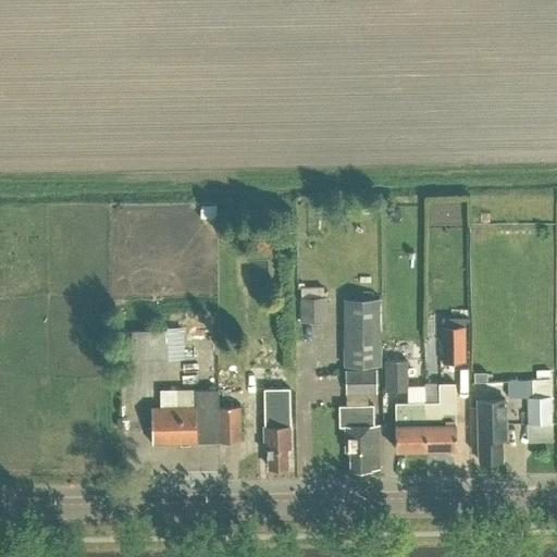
[(299,322),(326,321),(326,296),(299,297),(299,322)]
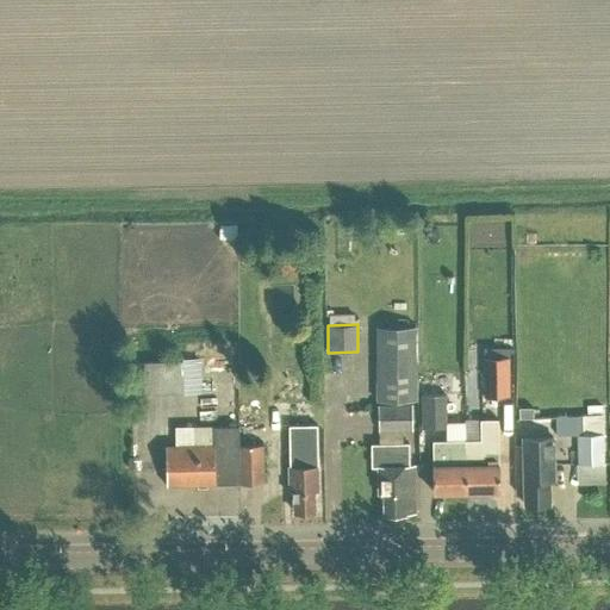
[(417,400),(416,327),(373,327),(374,400),(417,400)]
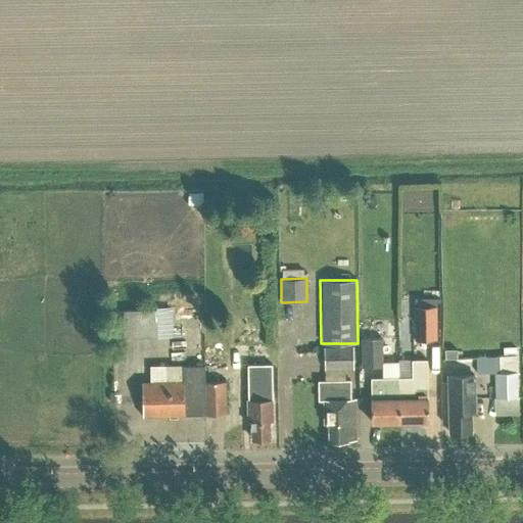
[(435,338),(434,303),(413,303),(413,338),(435,338)]
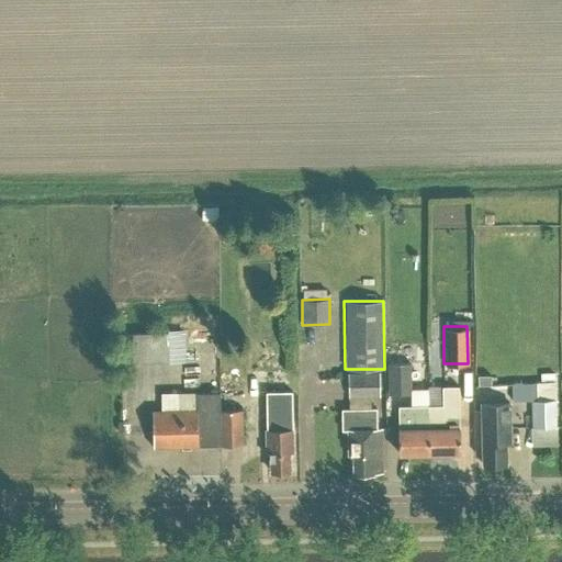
[(128,330),(130,362),(189,359),(188,328),(128,330)]
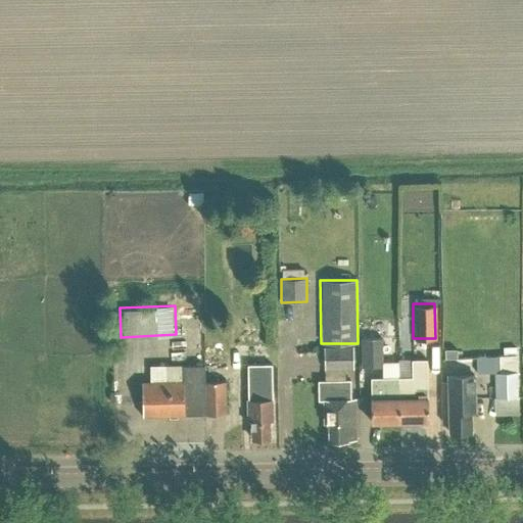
[(352,346),(324,346),(324,369),(353,369),(352,346)]
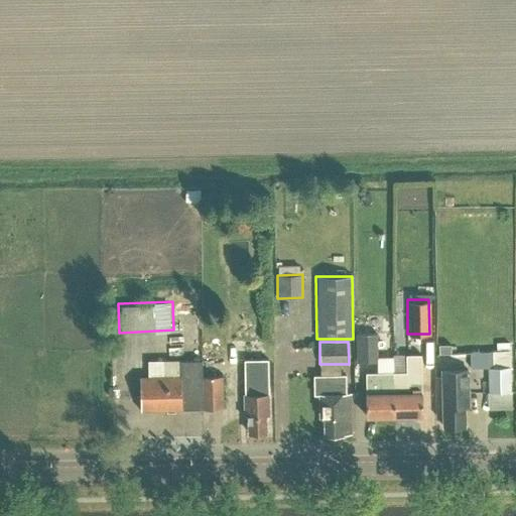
[(377,344),(356,343),(357,370),(377,370),(377,344)]
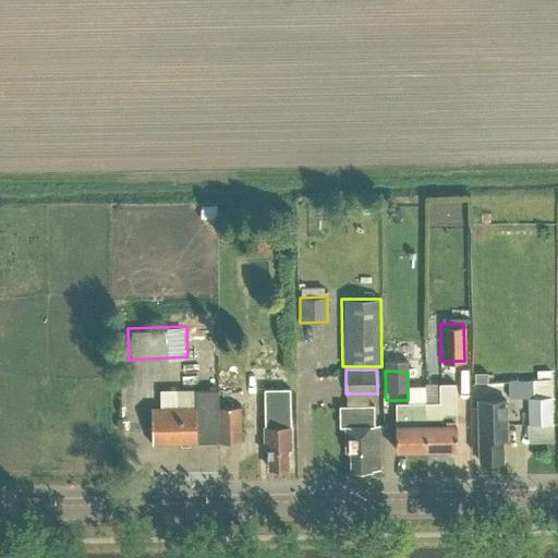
[(475,383),(488,383),(488,372),(474,372),(475,383)]
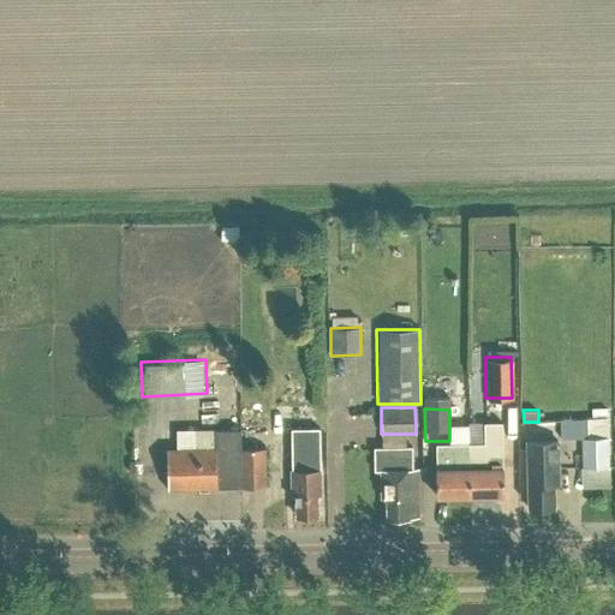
[(501,467),(501,451),(501,422),(484,422),(484,443),(437,443),(437,469),(436,469),(436,495),(503,494),(503,467),(501,467)]
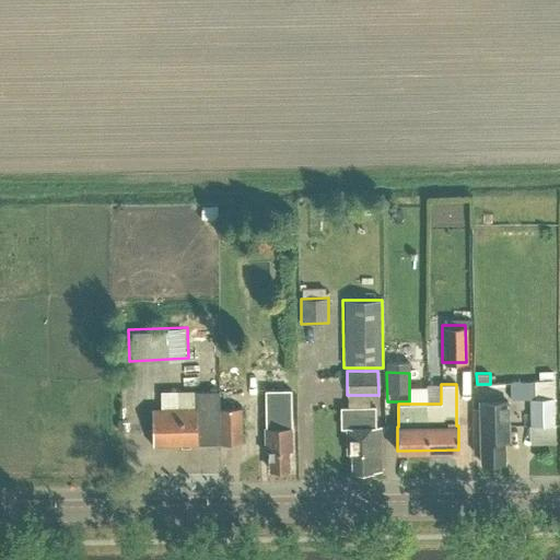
[(196,391),(196,408),(152,409),(153,445),(221,443),(220,408),(220,389),(196,391)]
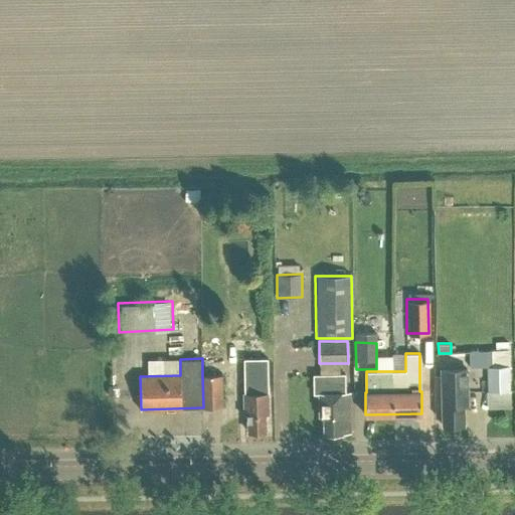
[(510,390),(509,366),(486,367),(487,391),(510,390)]
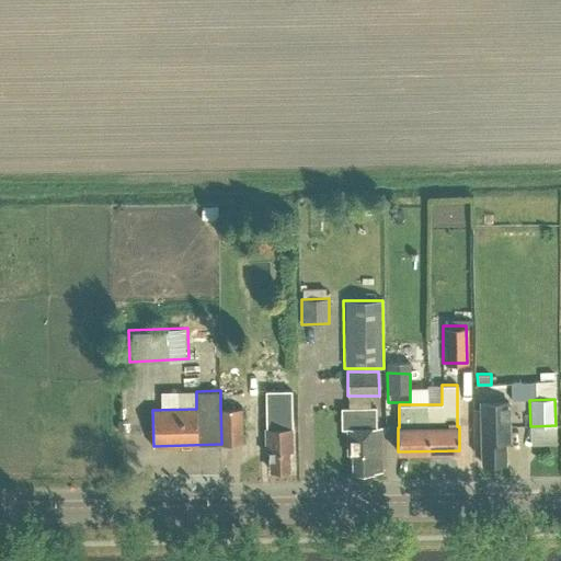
[(505,464),(505,448),(505,442),(508,442),(508,401),(481,402),(482,464),(505,464)]
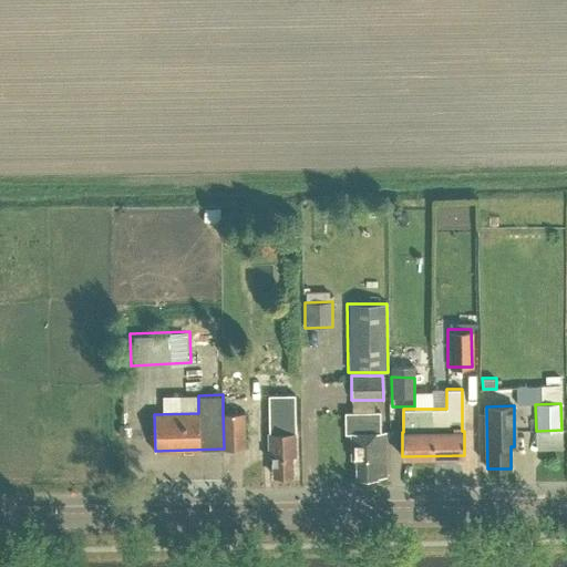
[(292,456),(296,456),(295,410),(268,411),(269,433),(268,433),(269,451),(272,451),(274,475),(292,474),(292,456)]
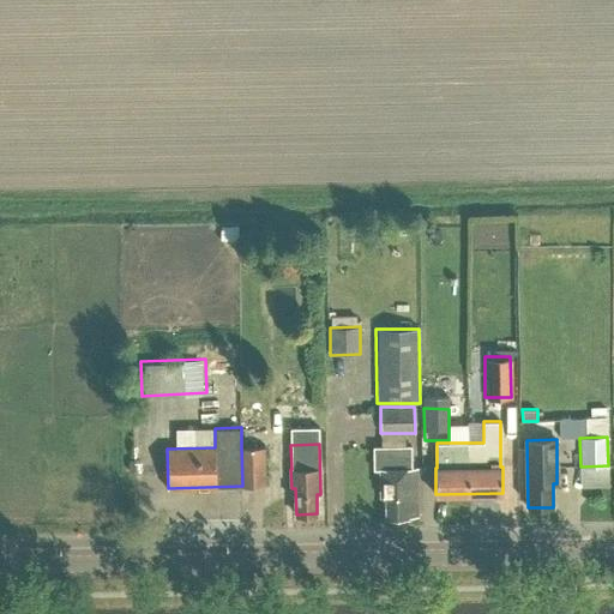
[(373,469),(380,469),(380,497),(386,497),(386,517),(408,517),(408,516),(419,516),(417,468),(411,468),(411,445),(373,446),(373,469)]
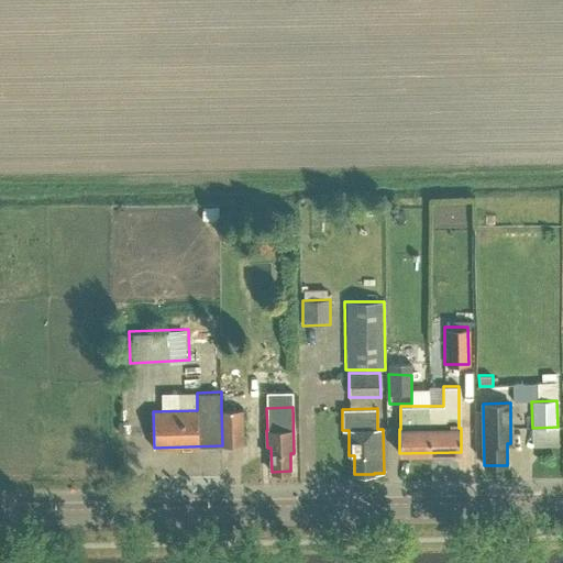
[(221,410),(222,445),(243,445),(243,409),(221,410)]
